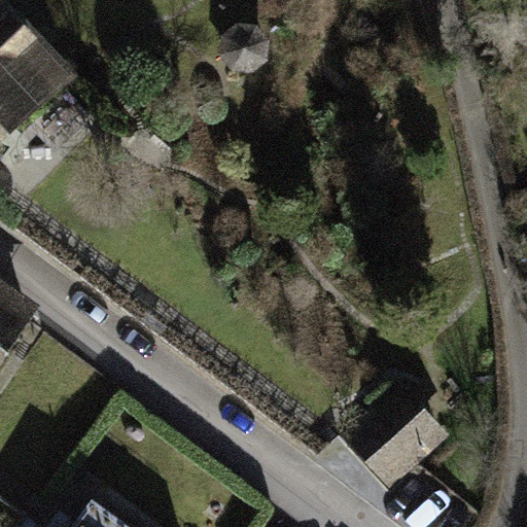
[(12,0),(0,0),(0,143),(78,67),(12,0)]
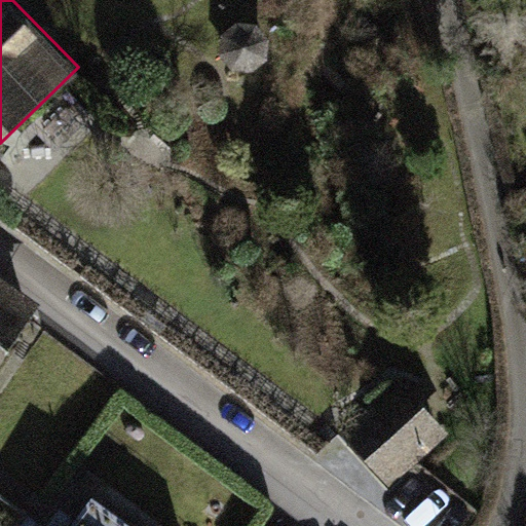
[(235,21),(222,33),(220,55),(232,69),(252,71),(266,58),(268,36),(253,22),(235,21)]
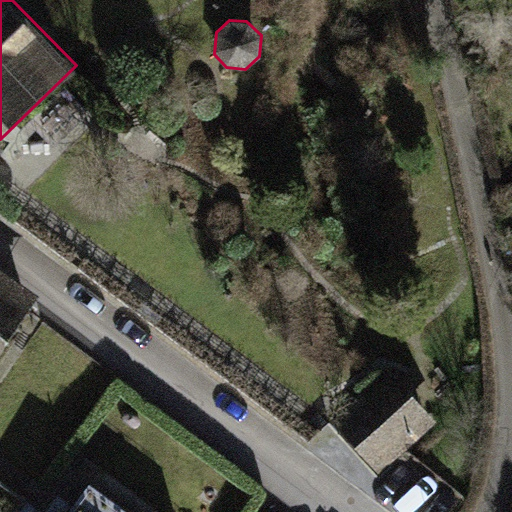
[(0,386),(42,326),(0,297),(0,386)]
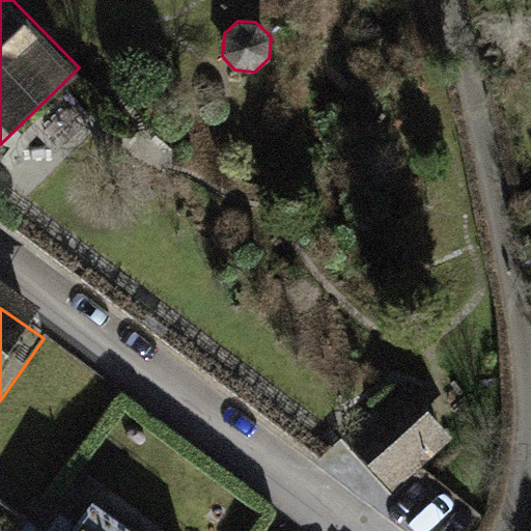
[(392,496),(453,439),(413,395),(352,452),(392,496)]
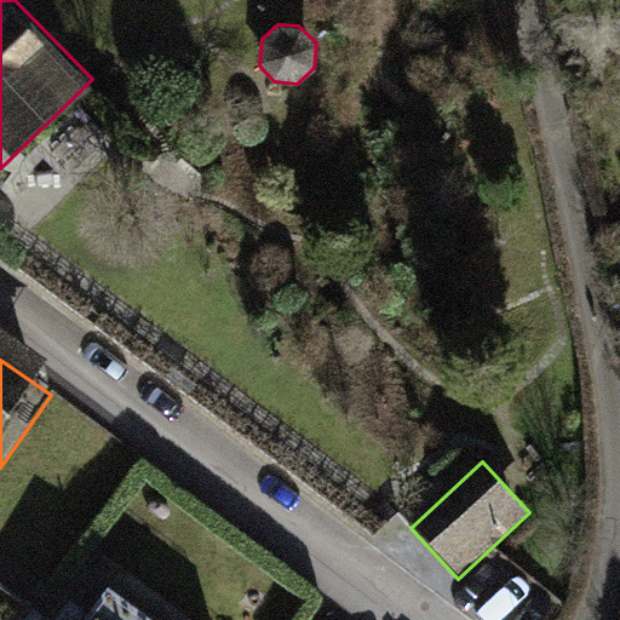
[(131,619),(116,609),(108,619),(131,619)]
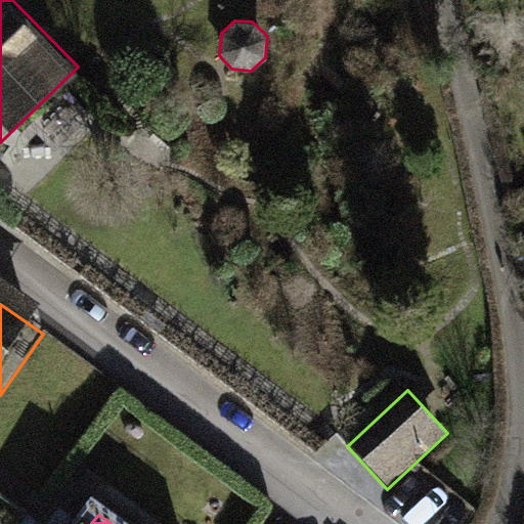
All buildings are outlined.
